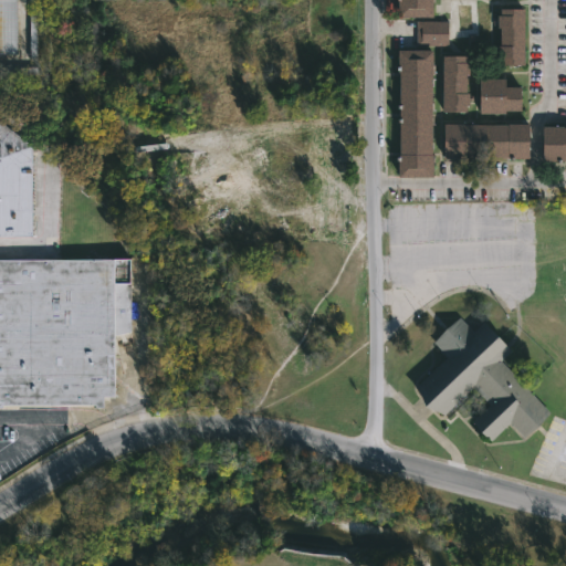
[(19,0),(20,54),(0,54),(0,0),(19,0)]
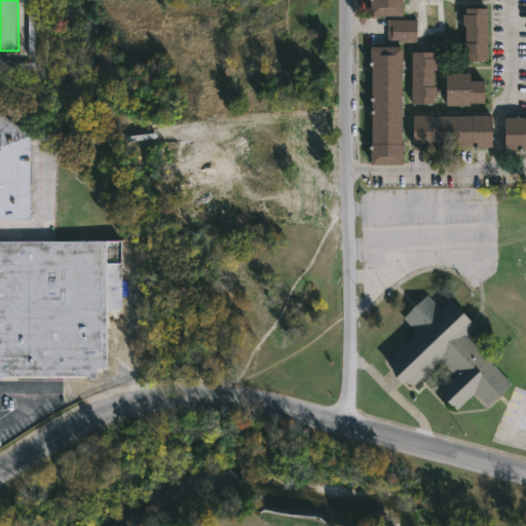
[(36,0),(38,55),(31,57),(29,0),(36,0)]
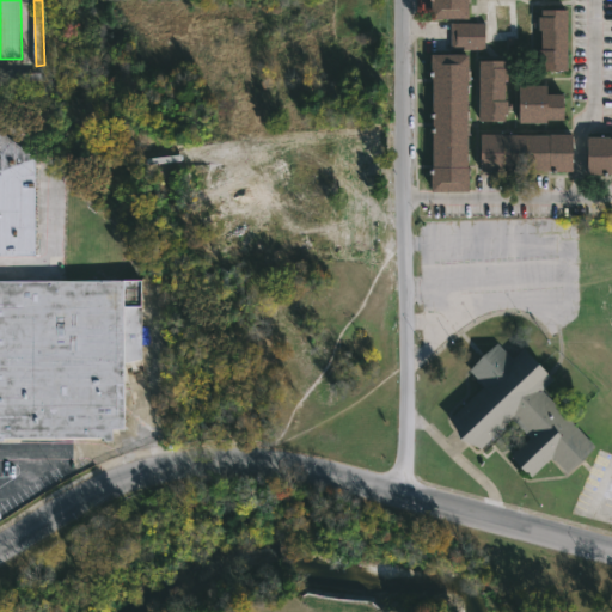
[(466,0),(467,18),(429,18),(429,16),(426,16),(424,0),(466,0)]
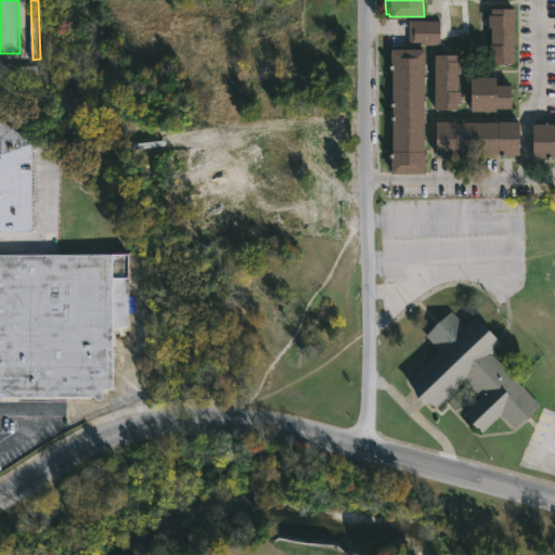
[(514,34),(513,64),(490,63),(490,57),(487,57),(487,44),(490,44),(490,26),(487,26),(488,8),(514,8),(514,34)]
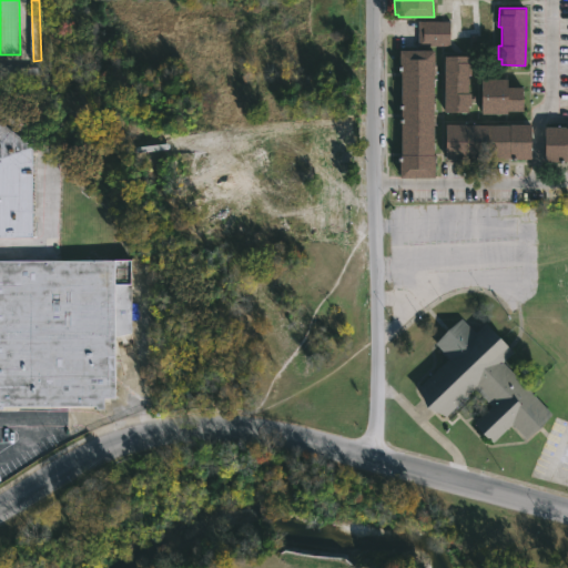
[(417,44),(413,44),(414,19),(446,20),(445,44),(417,44)]
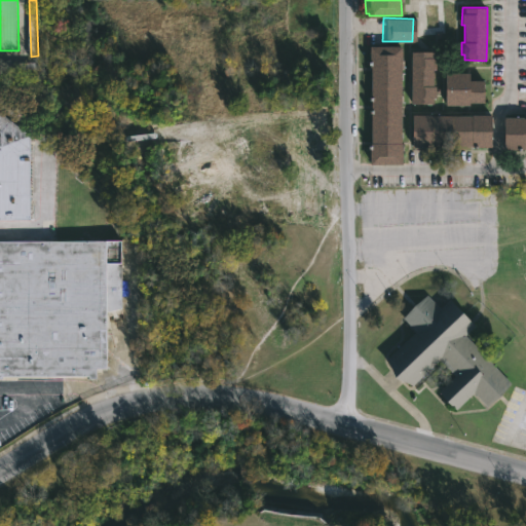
[(400,66),(402,162),(370,163),(370,142),(371,142),(371,121),(370,68),(369,68),(368,44),(401,43),(402,66),(400,66)]
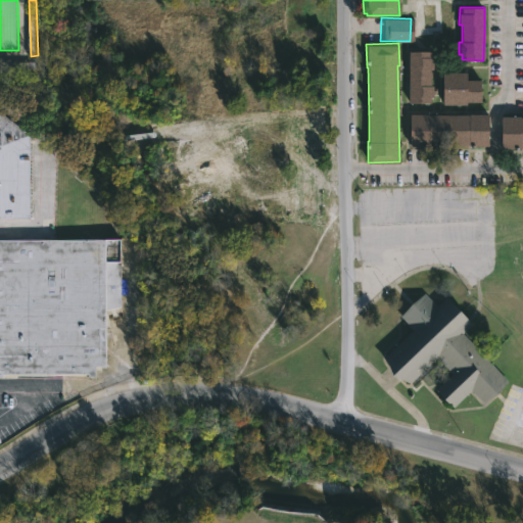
[(430,51),(430,57),(433,57),(433,68),(431,68),(431,86),(433,86),(432,97),(431,97),(430,106),(408,106),(409,51),(430,51)]
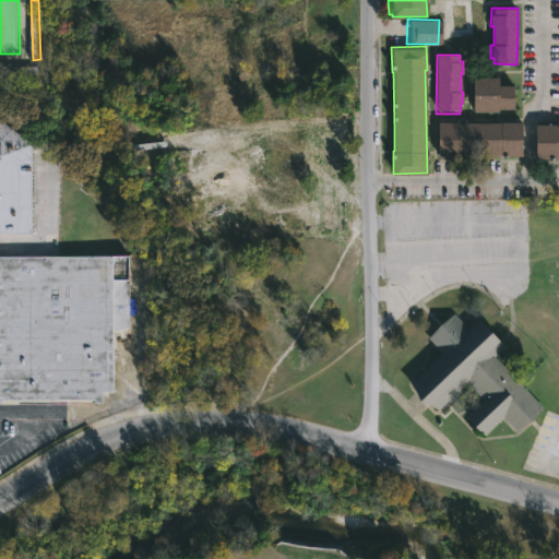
[(39,75),(0,75),(0,67),(39,68),(39,75)]
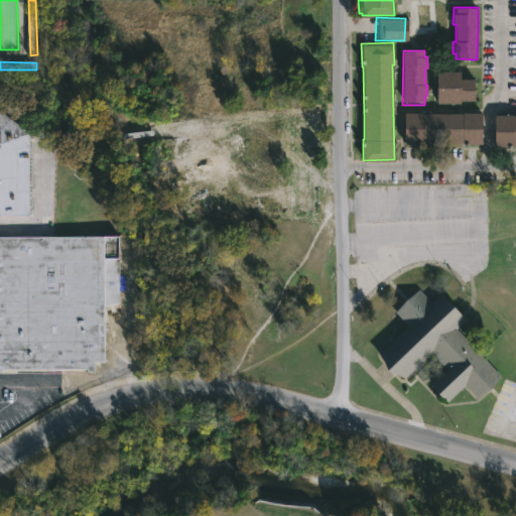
[(461,72),(461,79),(475,79),(475,101),(462,101),(462,104),(436,104),(436,72),(461,72)]
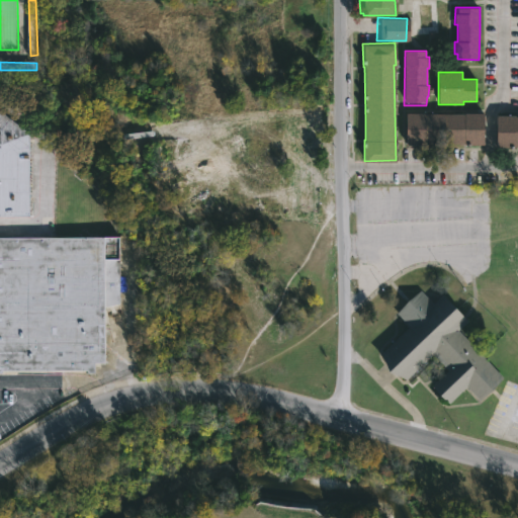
[(32,218),(0,218),(0,110),(32,136),(32,218)]
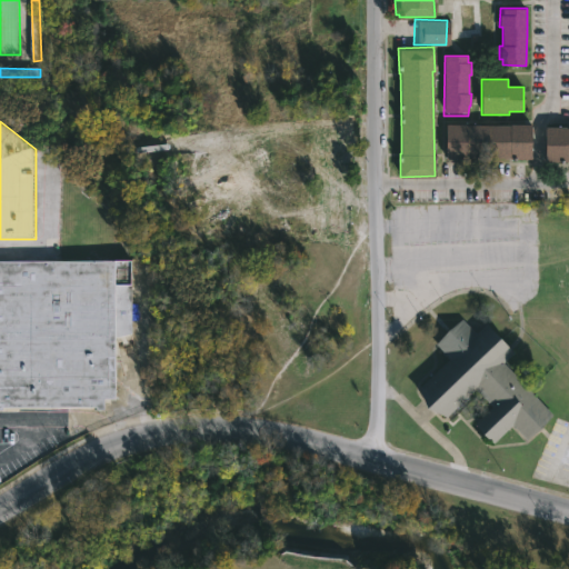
[(523,125),(522,158),(453,157),(453,159),(436,159),(437,123),(501,126),(501,123),(523,125)]
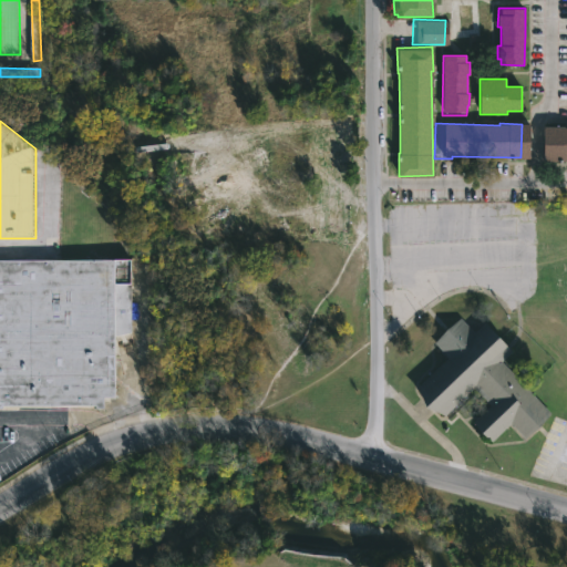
[(566,160),(543,160),(543,126),(566,126),(566,160)]
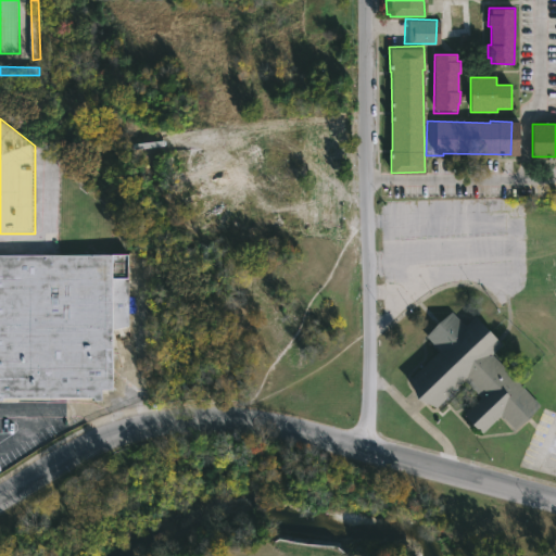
[(0,256),(128,256),(128,281),(126,281),(126,326),(113,328),(113,388),(103,388),(103,397),(100,397),(100,404),(93,404),(93,402),(89,402),(89,395),(2,396),(2,399),(0,399),(0,256)]
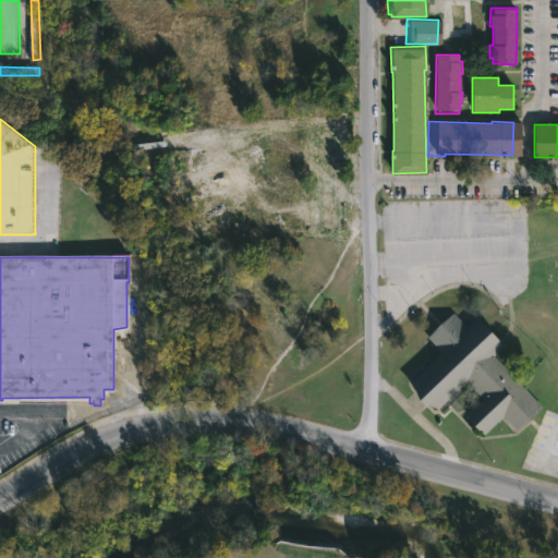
[(456,314),(469,327),(480,317),(505,344),(494,354),(544,408),(520,431),(505,415),(486,434),(468,414),(485,398),(469,380),(439,409),(413,380),(445,352),(429,336),(455,312),(456,314)]
